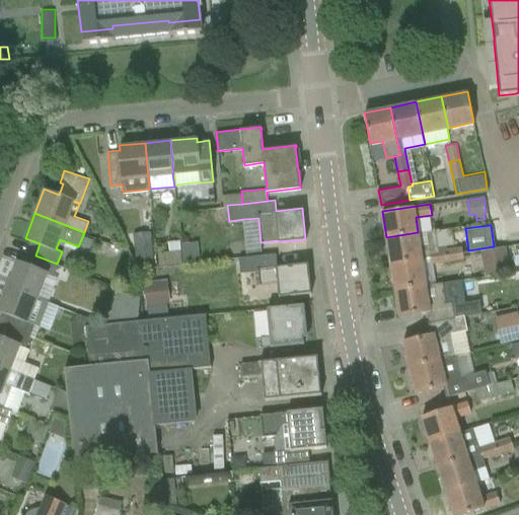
[(418,232),(386,237),(390,264),(431,256),(431,251),(439,250),(438,241),(437,241),(436,229),(418,232)]
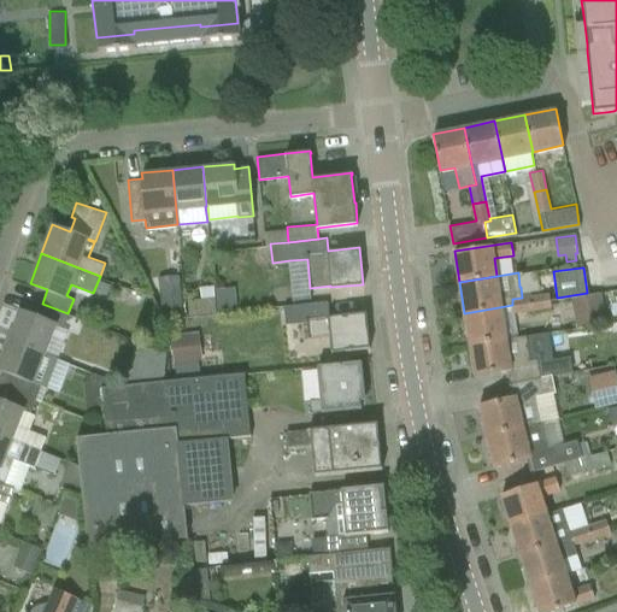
[(178,274),(158,275),(162,309),(182,306),(178,274)]
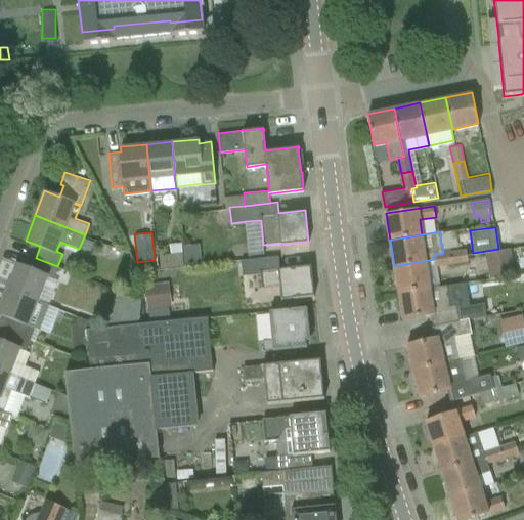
[(93,242),(85,237),(82,247),(90,250),(93,242)]
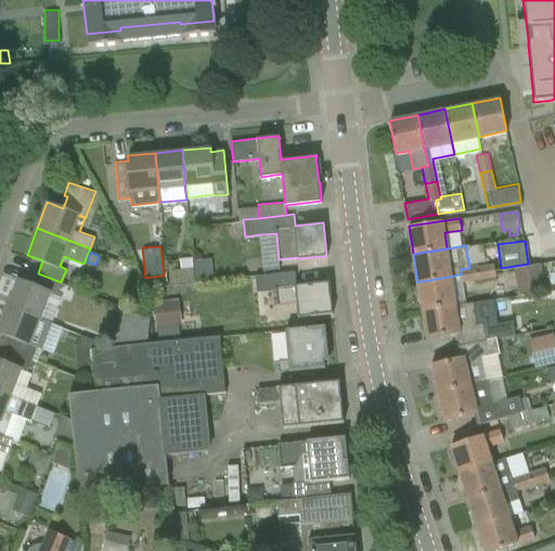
[(210,254),(195,258),(199,278),(215,273),(210,254)]
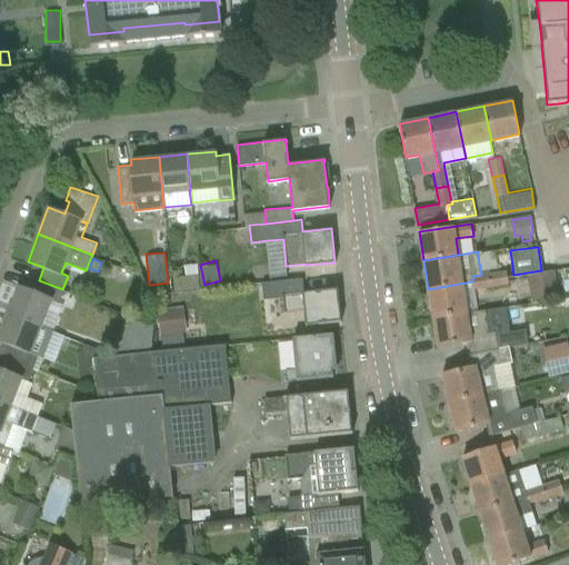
[(526,274),(530,301),(559,297),(553,269),(526,274)]
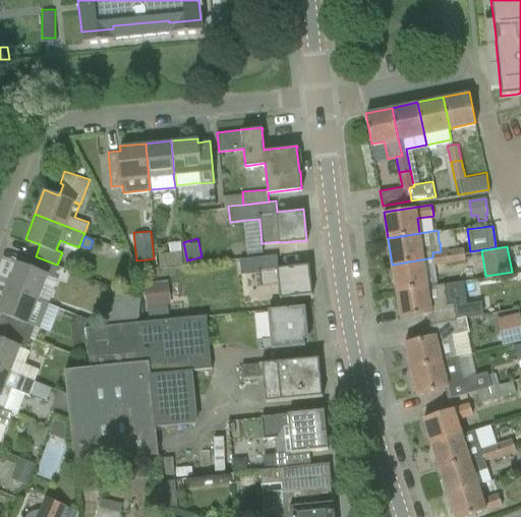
[(448,250),(450,262),(466,259),(464,247),(448,250)]
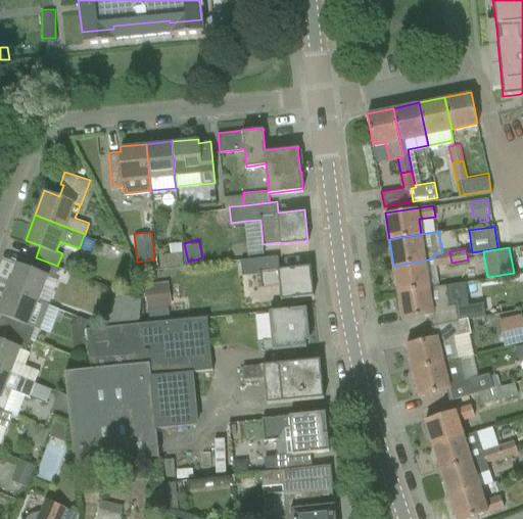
[(182,250),(158,253),(159,266),(183,264),(182,250)]
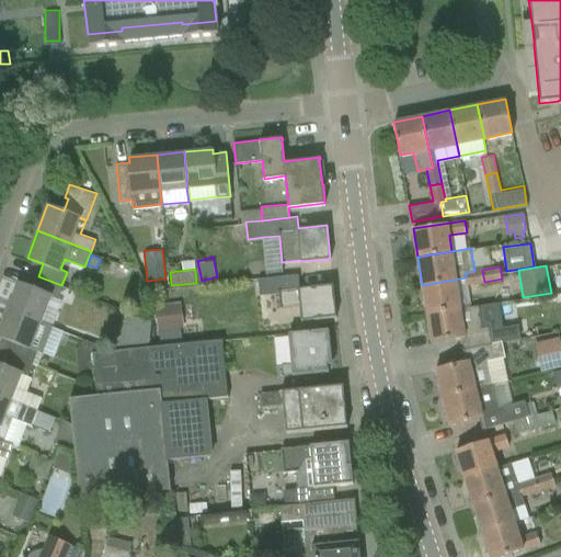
[(466,277),(422,285),(426,313),(471,305),(467,284),(484,282),(482,270),(474,271),(466,272),(466,277)]
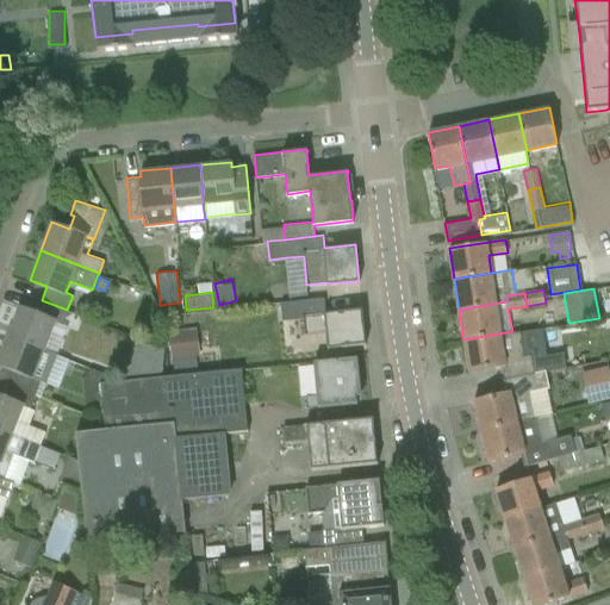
[(328,347),(366,343),(362,309),(325,312),(324,297),(280,301),(282,319),(303,317),(305,334),(327,331),(328,347)]
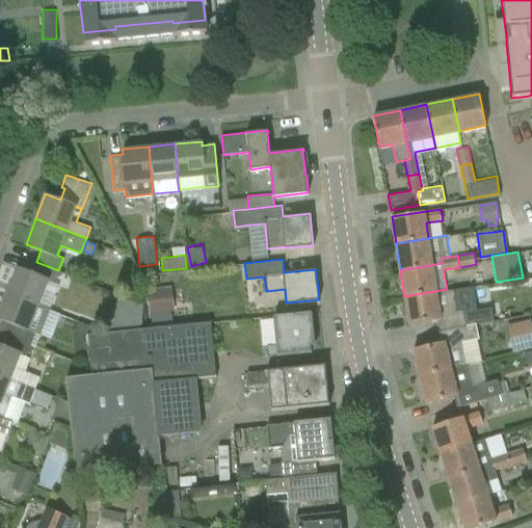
[(7,292),(37,305),(48,279),(54,282),(58,270),(36,262),(32,272),(17,267),(7,292)]
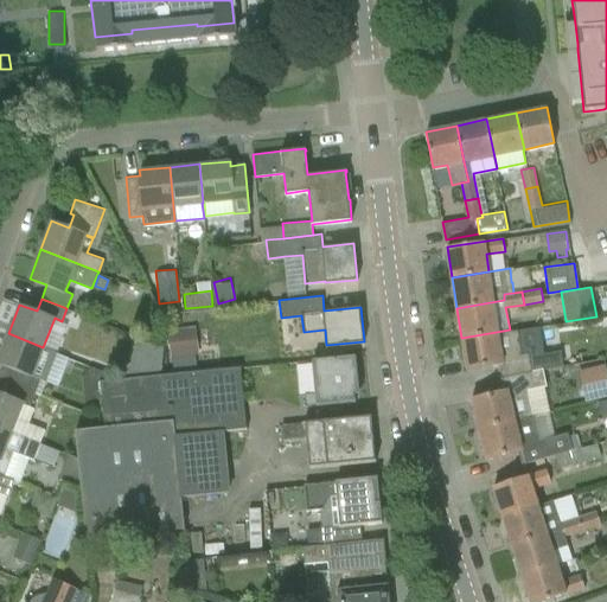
[(196,326),(167,330),(171,356),(172,356),(173,369),(197,365),(195,353),(199,352),(196,326)]
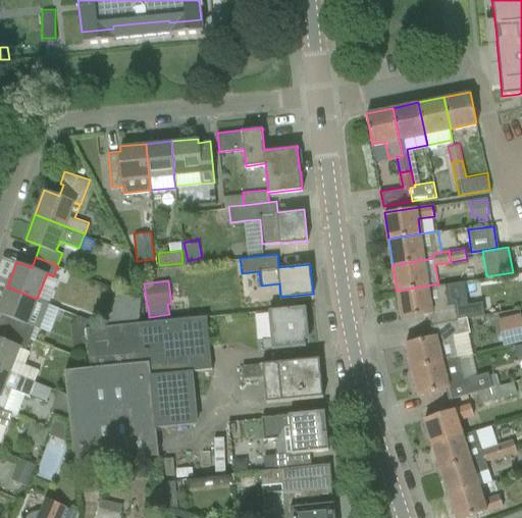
[(401,317),(428,313),(430,324),(458,318),(455,301),(449,303),(445,282),(438,283),(397,291),(401,317)]
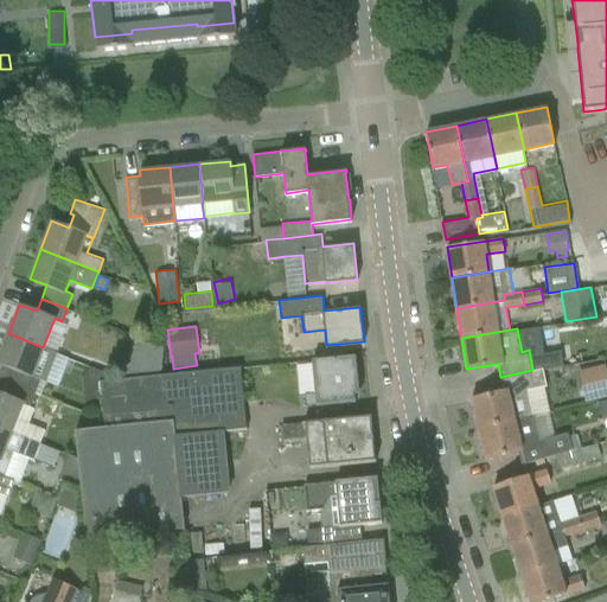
[(0,363),(2,364),(0,367),(0,377),(34,391),(40,378),(45,380),(56,352),(43,347),(8,333),(0,354),(0,363)]
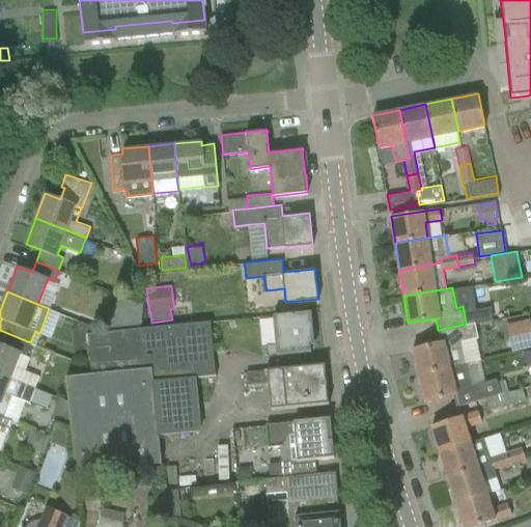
[(124,299),(121,324),(139,326),(142,301),(124,299)]
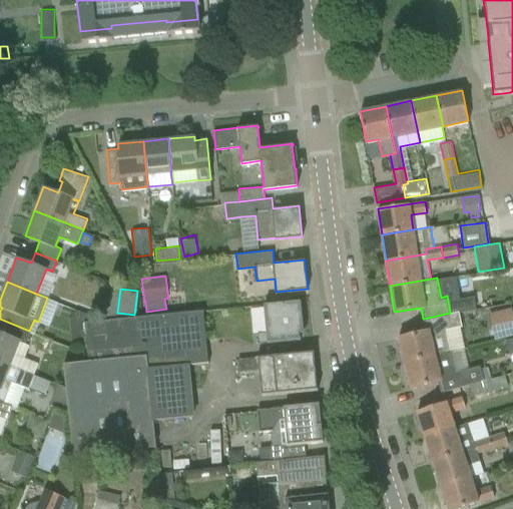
[(267,332),(258,332),(259,343),(301,338),(301,337),(300,337),(299,325),(303,324),(301,300),(264,304),(267,332)]
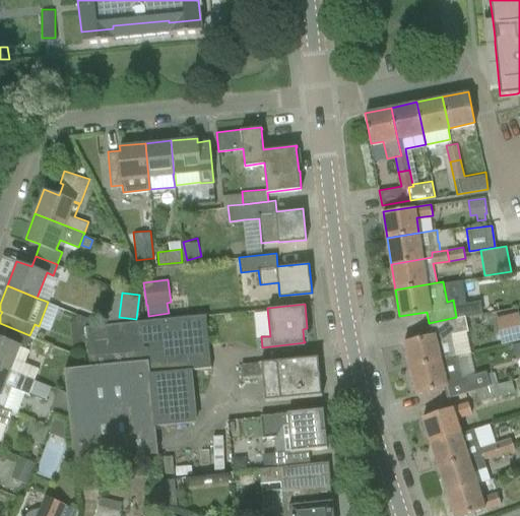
[(497,317),(503,342),(519,338),(519,312),(519,311),(497,317)]
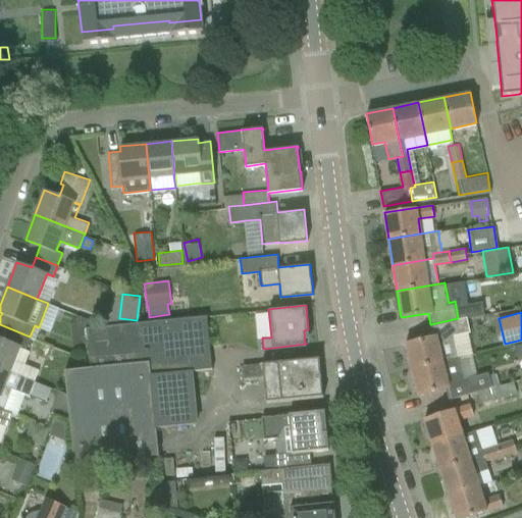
[(71,338),(87,335),(86,327),(98,325),(97,321),(76,314),(70,324),(71,338)]
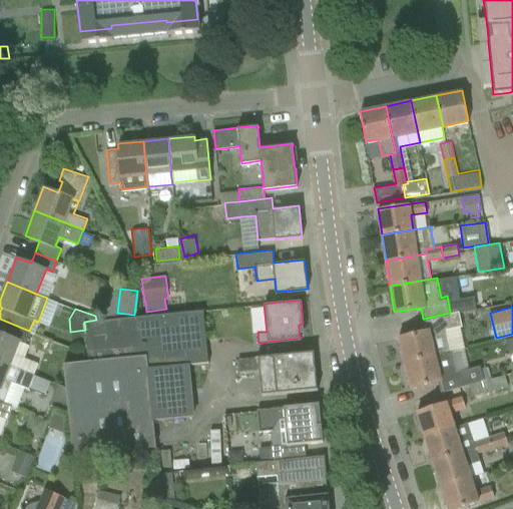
[(85,330),(88,361),(146,355),(147,367),(188,363),(209,361),(204,310),(96,320),(84,322),(85,330)]
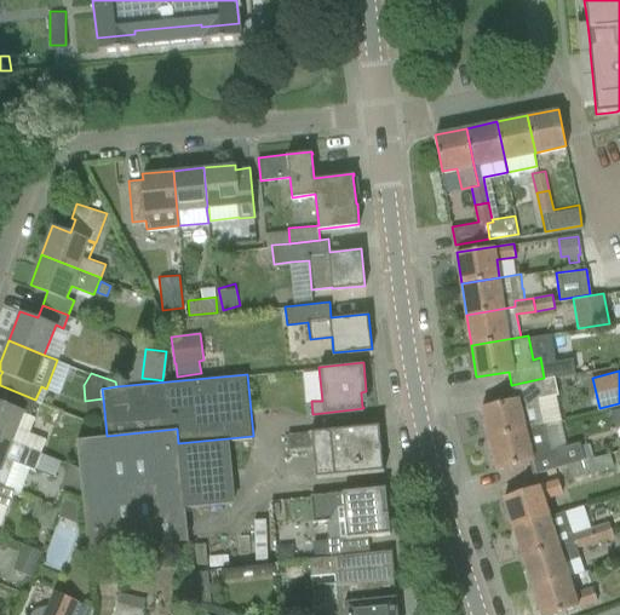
[(481,406),(488,437),(526,427),(544,423),(540,404),(539,397),(558,392),(554,375),(544,378),(511,385),(514,398),(481,406)]
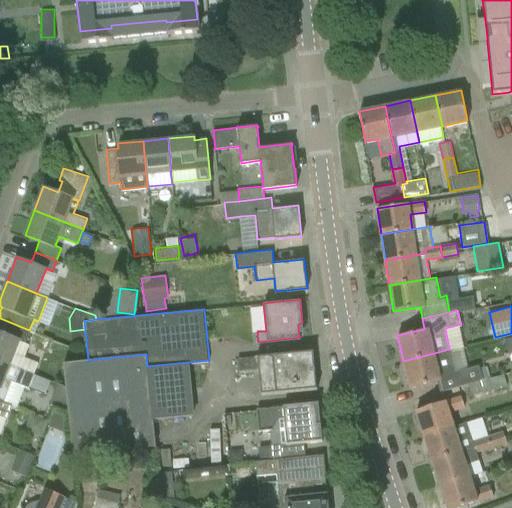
[(52,339),(29,330),(0,318),(0,358),(10,363),(34,372),(38,361),(24,356),(29,343),(48,350),(52,339)]
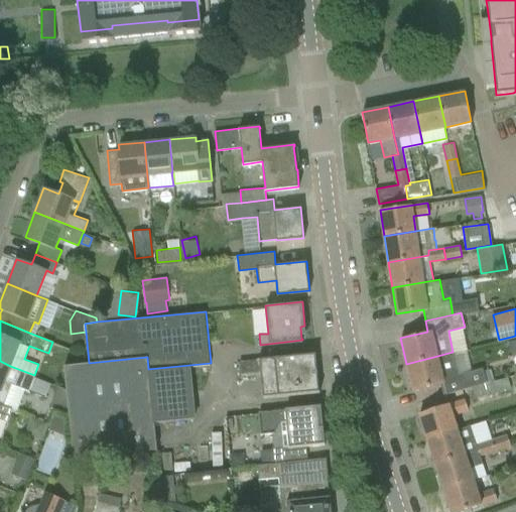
[(446,393),(468,386),(494,379),(490,367),(483,369),(482,367),(471,370),(466,350),(453,352),(437,356),(406,364),(413,389),(443,382),(446,393)]
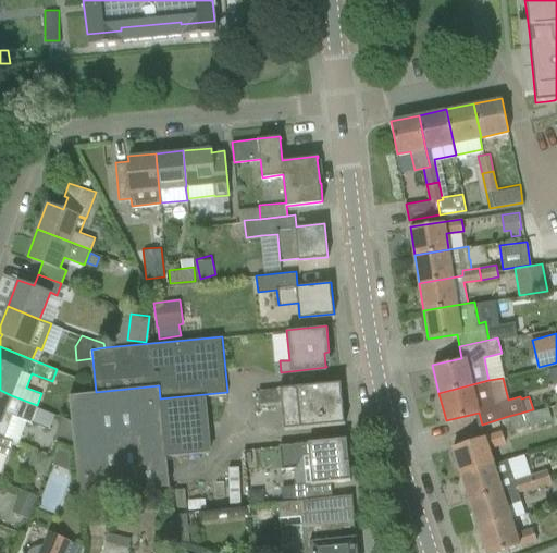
[(345,424),(341,381),(258,389),(259,403),(281,401),(283,429),(345,424)]
